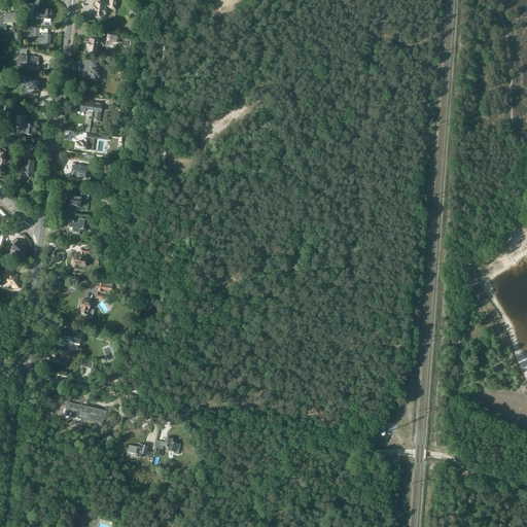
[(94,11),(94,13),(95,13),(94,18),(96,18),(96,19),(100,20),(100,19),(102,19),(103,13),(106,14),(106,10),(105,9),(106,7),(109,7),(109,8),(115,9),(116,0),(110,0),(109,5),(106,4),(104,4),(102,3),(96,2),(96,7),(94,7),(94,9),(94,11)]
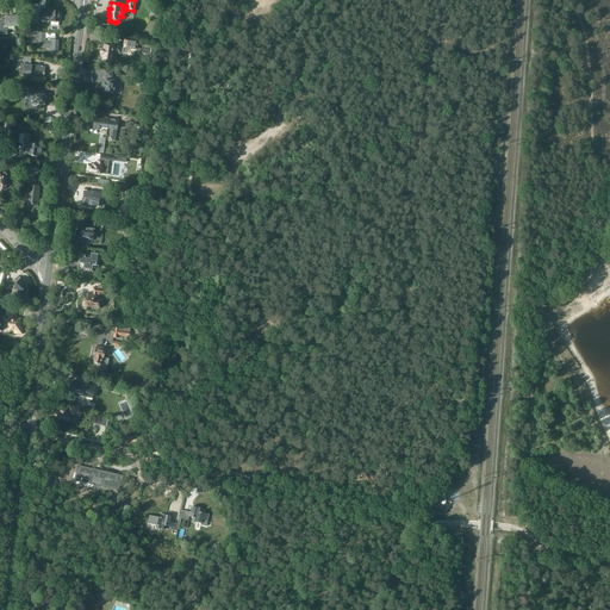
[(42,13),(42,19),(51,20),(50,22),(60,23),(60,18),(61,18),(62,18),(62,14),(61,13),(60,13),(60,12),(51,11),(51,13),(42,13)]
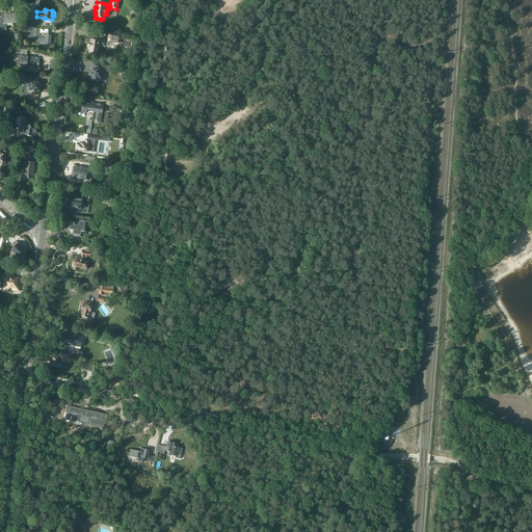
[(5,18),(0,17),(0,26),(0,30),(6,29),(6,23),(18,23),(18,20),(18,19),(17,14),(5,15),(5,18)]
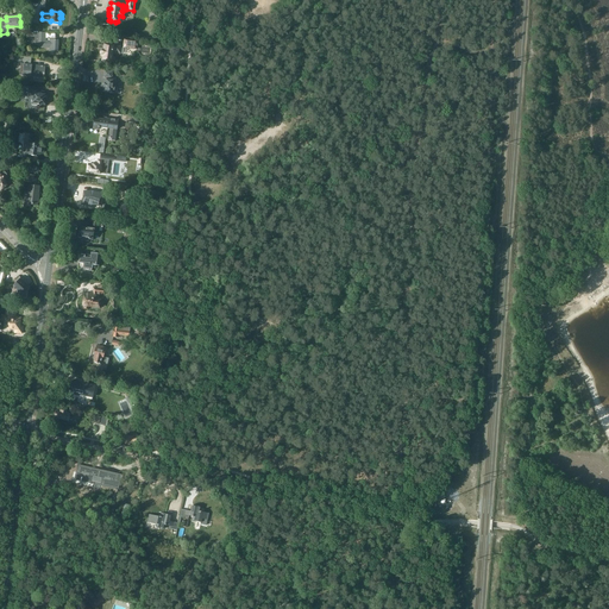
[(25,32),(25,37),(31,37),(35,37),(35,45),(38,45),(38,48),(45,48),(45,46),(50,48),(49,51),(57,51),(58,46),(58,43),(58,42),(58,41),(56,41),(56,39),(55,39),(55,41),(50,39),(50,41),(45,41),(45,38),(56,38),(56,32),(49,32),(49,33),(45,33),(38,32),(38,33),(33,33),(30,33),(25,32)]
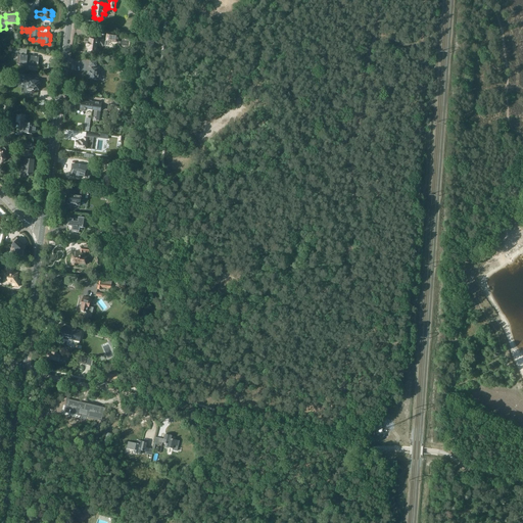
[(107,34),(106,41),(117,42),(119,35),(107,34)]
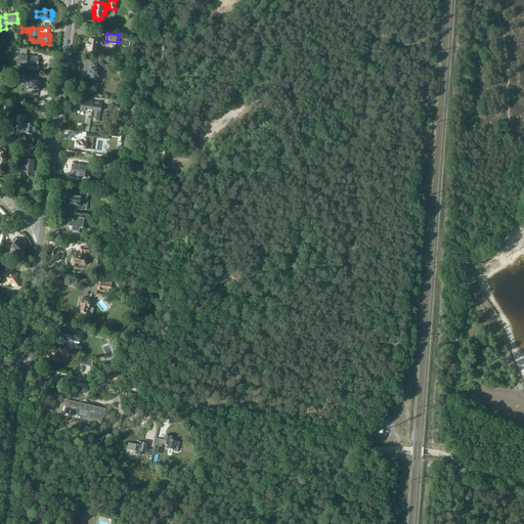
[(87,45),(87,46),(87,47),(88,47),(88,48),(89,48),(88,52),(96,53),(97,52),(98,52),(98,51),(98,50),(98,49),(97,49),(96,49),(97,46),(102,46),(103,46),(105,46),(106,41),(103,41),(103,40),(90,38),(89,43),(88,43),(87,43),(87,44),(87,45)]
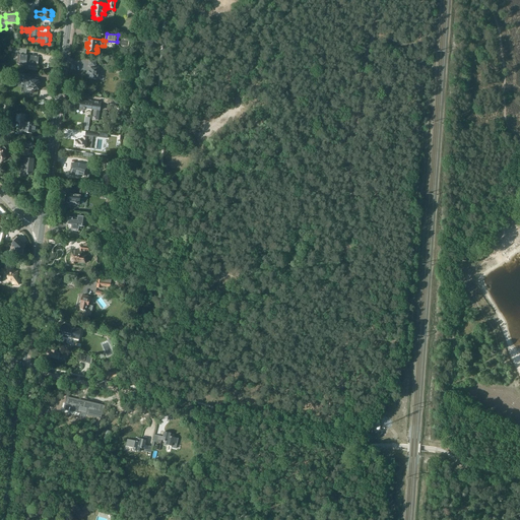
[(14,48),(13,52),(21,53),(21,54),(20,54),(20,55),(18,54),(17,64),(29,65),(29,69),(37,70),(37,66),(38,64),(38,63),(38,57),(25,56),(26,50),(19,49),(19,48),(14,48)]
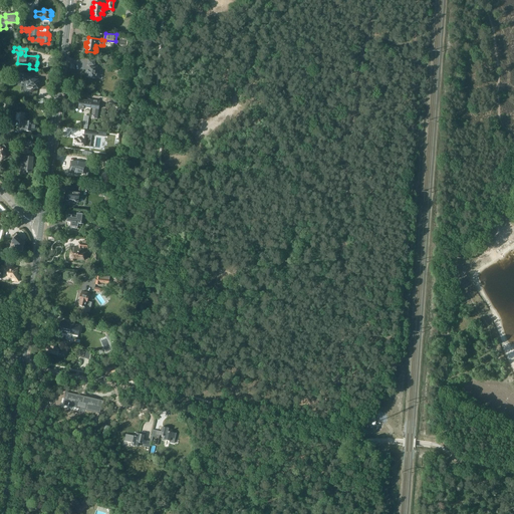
[(88,67),(86,77),(91,77),(92,78),(94,79),(95,78),(96,78),(97,66),(94,66),(95,60),(88,59),(87,65),(88,65),(88,67)]
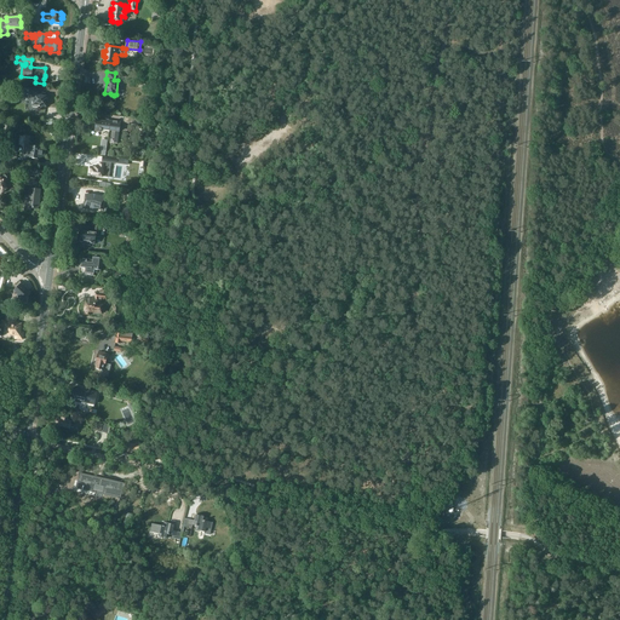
[(17,89),(16,96),(21,97),(29,98),(29,96),(29,92),(30,89),(22,89),(17,89)]
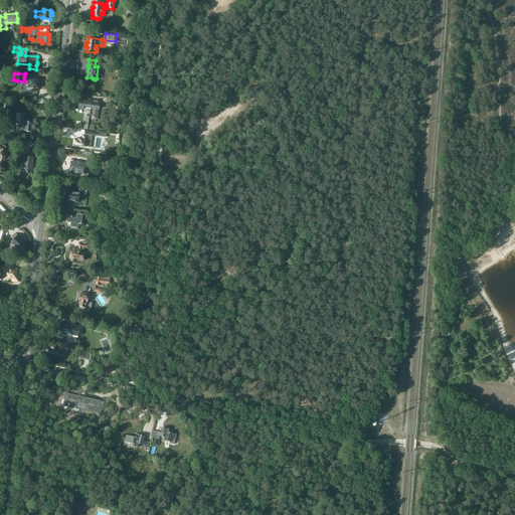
[(24,76),(24,79),(28,79),(27,89),(32,90),(32,89),(33,89),(38,89),(38,88),(38,87),(38,86),(38,84),(38,81),(38,79),(36,79),(36,78),(28,76),(28,77),(24,76)]
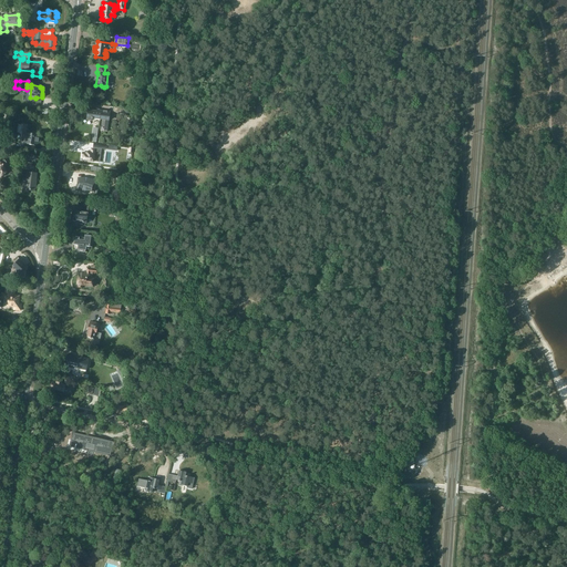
[(88,110),(86,120),(92,121),(92,117),(102,119),(101,131),(106,132),(110,112),(104,111),(104,110),(98,109),(96,112),(88,110)]
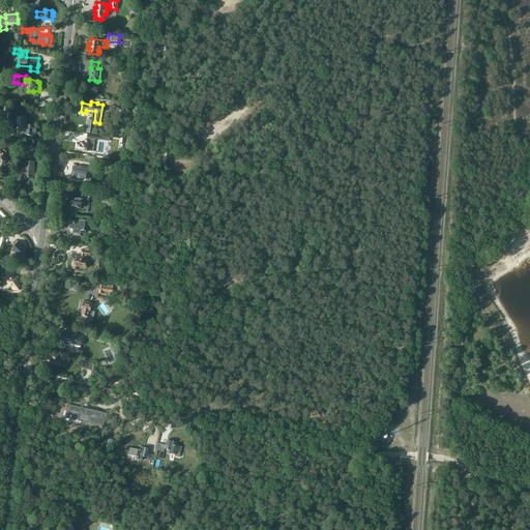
[(21,124),(20,135),(21,135),(20,136),(23,136),(23,135),(34,136),(36,136),(38,127),(35,127),(35,126),(25,125),(26,123),(27,122),(27,120),(26,119),(26,117),(22,117),(22,118),(21,119),(21,121),(21,122),(21,123),(21,124)]
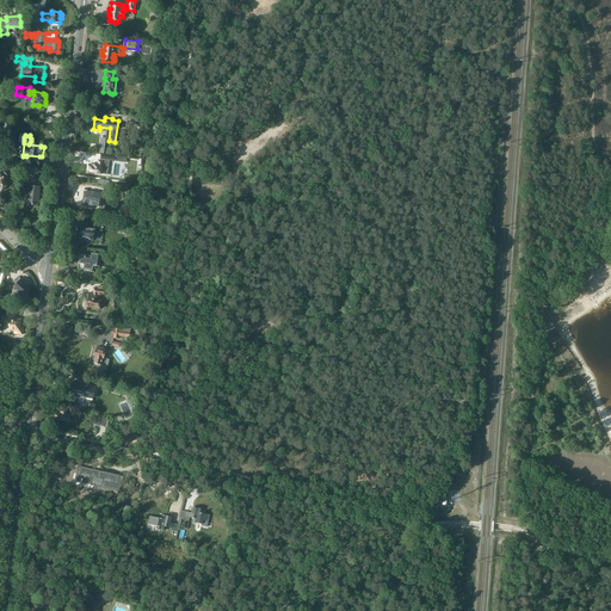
[(88,164),(88,168),(90,168),(90,173),(100,174),(100,173),(106,174),(109,160),(125,162),(127,158),(102,155),(100,161),(98,160),(97,166),(88,164)]
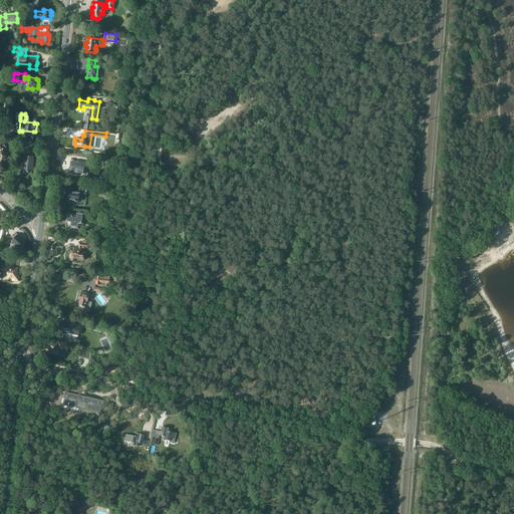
[(24,157),(22,172),(23,172),(23,171),(27,172),(27,173),(28,173),(31,173),(32,167),(31,167),(32,165),(33,158),(32,157),(33,152),(29,151),(28,157),(24,157)]
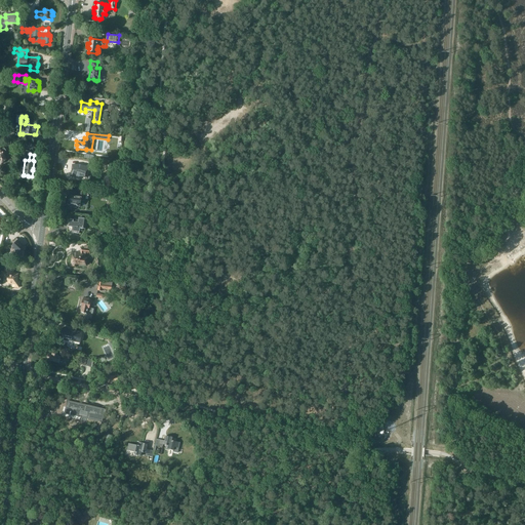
[(72,167),(71,173),(73,177),(85,177),(89,168),(89,167),(87,167),(78,165),(72,165),(72,167)]
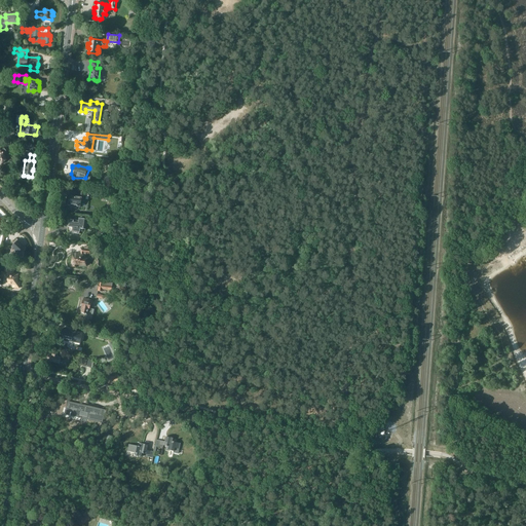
[(68,199),(68,204),(71,205),(70,208),(76,209),(76,207),(80,207),(81,201),(84,201),(85,193),(86,193),(87,190),(80,189),(79,197),(77,197),(78,190),(71,189),(70,196),(69,199),(68,199)]
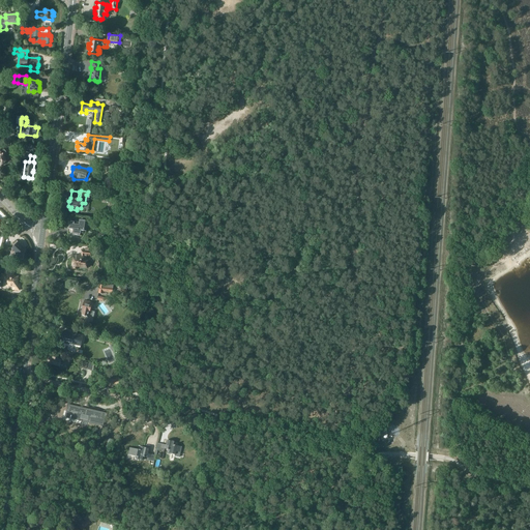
[(68,222),(67,229),(72,230),(72,235),(80,236),(81,231),(86,231),(87,221),(79,219),(79,223),(74,223),(74,222),(68,222)]
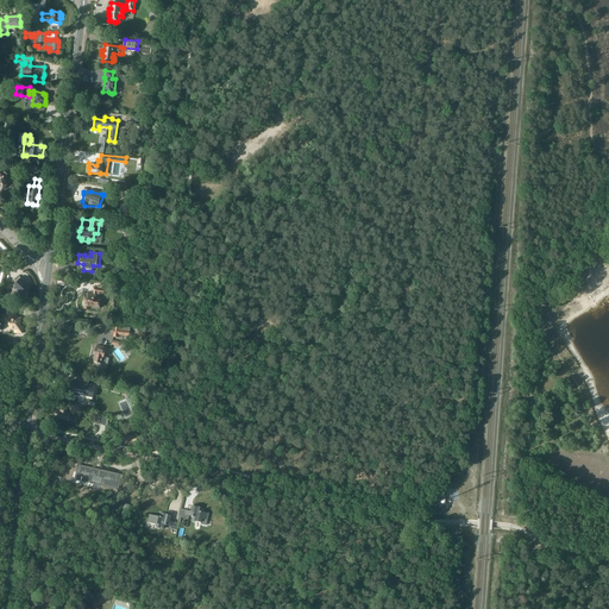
[(14,286),(13,292),(17,293),(23,294),(22,297),(26,299),(27,294),(29,286),(22,278),(14,286)]
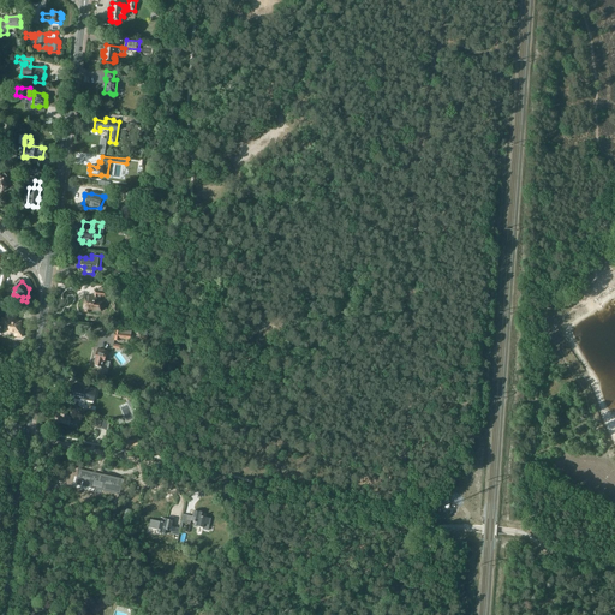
[(84,309),(83,312),(89,314),(90,309),(101,311),(101,309),(102,309),(103,305),(102,305),(102,303),(96,303),(97,296),(106,297),(107,292),(95,291),(94,297),(85,296),(84,309)]
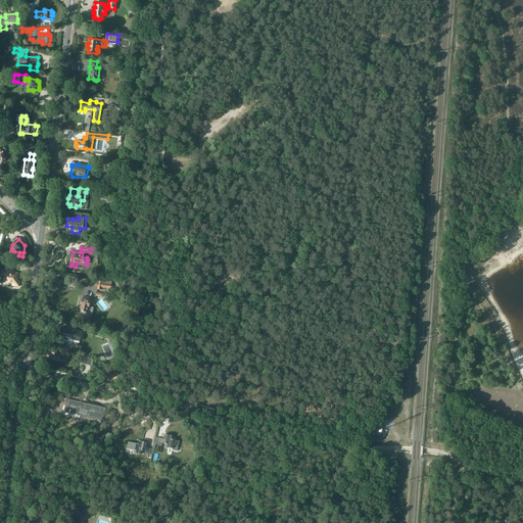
[(2,271),(1,276),(4,276),(3,282),(13,283),(13,286),(18,286),(19,281),(17,280),(18,273),(12,273),(13,268),(11,267),(5,267),(5,271),(2,271)]
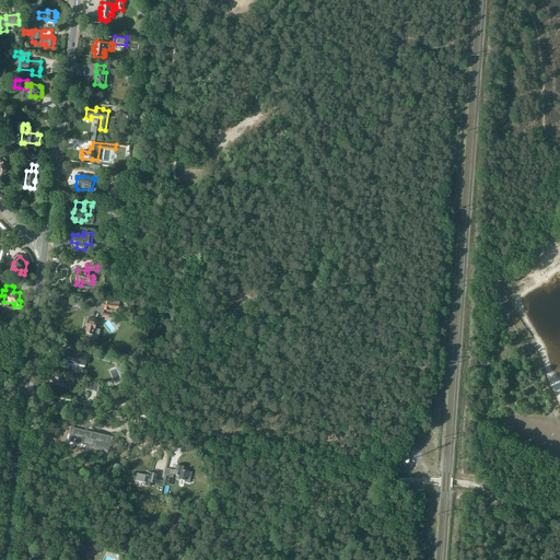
[(104,307),(104,310),(108,311),(108,307),(112,308),(118,310),(119,302),(113,301),(112,304),(109,303),(109,301),(105,300),(105,303),(104,307)]
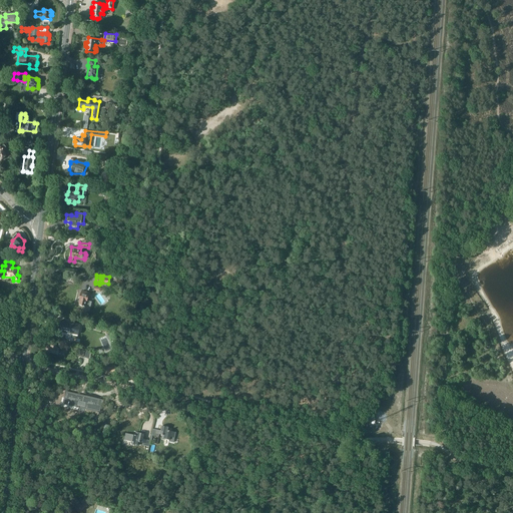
[(79,301),(79,303),(79,304),(79,305),(81,306),(82,307),(82,306),(85,307),(84,311),(85,311),(86,312),(87,312),(88,312),(90,312),(92,302),(89,301),(87,301),(89,293),(86,293),(82,291),(81,294),(80,294),(79,300),(80,300),(80,301),(79,301)]
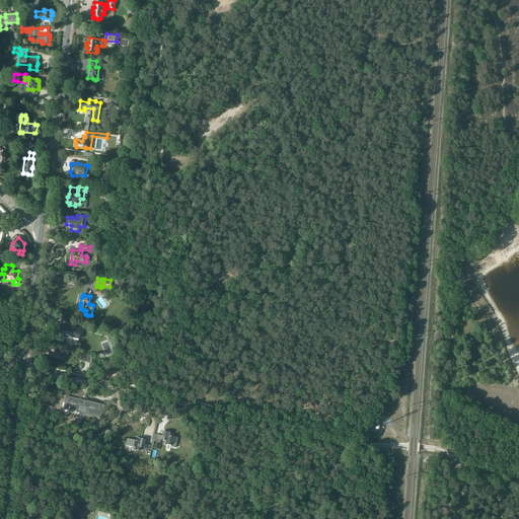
[(62,325),(60,336),(67,338),(67,337),(79,340),(81,329),(68,327),(68,326),(62,325)]
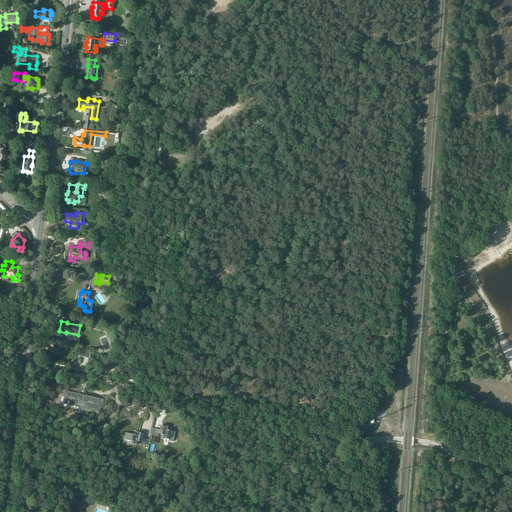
[(46,347),(46,349),(47,350),(46,350),(46,351),(58,354),(59,350),(67,352),(68,347),(59,345),(59,348),(56,347),(56,346),(51,345),(50,346),(47,345),(47,347),(46,347)]
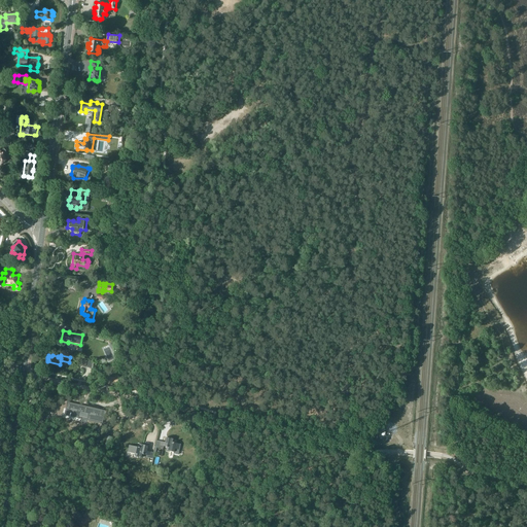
[(66,409),(65,415),(70,416),(69,417),(70,418),(71,416),(79,418),(79,417),(84,418),(88,419),(102,422),(103,417),(100,416),(101,413),(101,411),(90,408),(89,410),(81,408),(82,408),(68,405),(67,409),(66,409)]
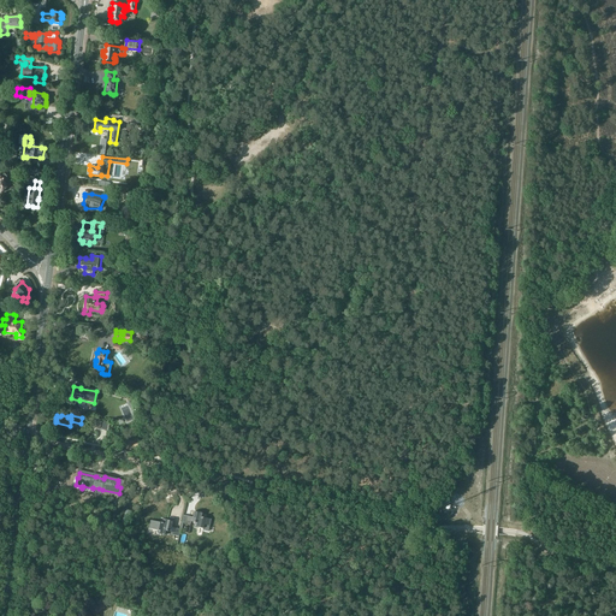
[(181,522),(181,526),(183,527),(183,522),(190,525),(191,521),(195,522),(194,526),(203,528),(203,529),(208,531),(209,526),(211,519),(203,517),(203,514),(194,511),(193,517),(191,517),(191,516),(183,515),(182,522),(181,522)]
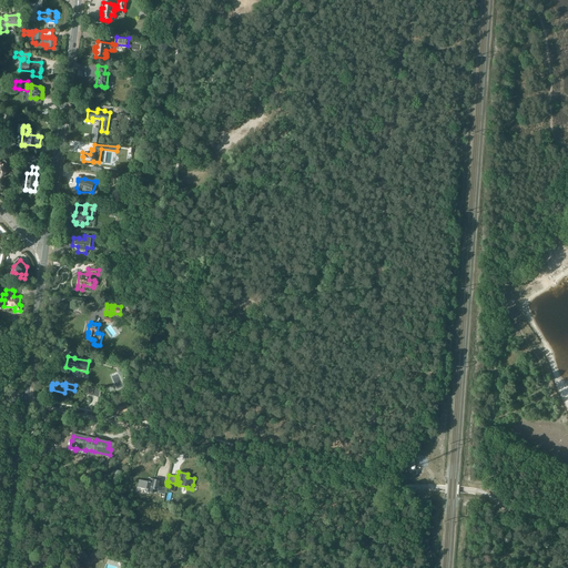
[(139,479),(138,487),(145,488),(144,490),(145,490),(153,493),(154,489),(158,490),(158,493),(165,495),(166,488),(168,488),(169,486),(166,485),(165,488),(160,487),(158,486),(160,480),(151,478),(150,482),(149,482),(139,479)]
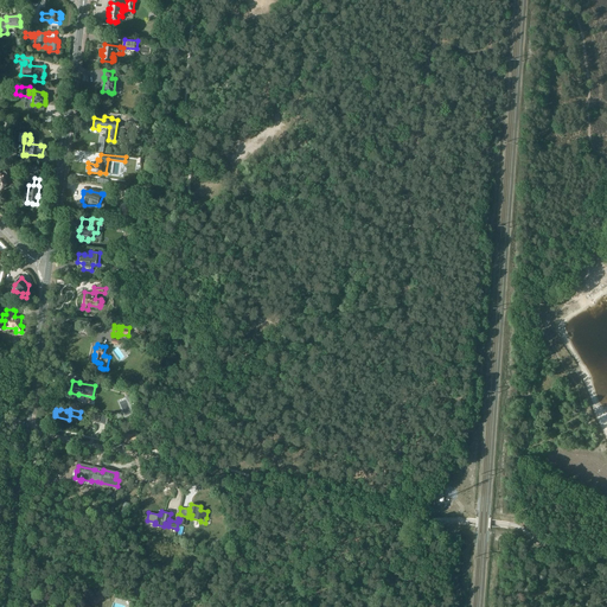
[(91,604),(95,606),(107,595),(101,589),(95,595),(89,589),(84,595),(91,604)]
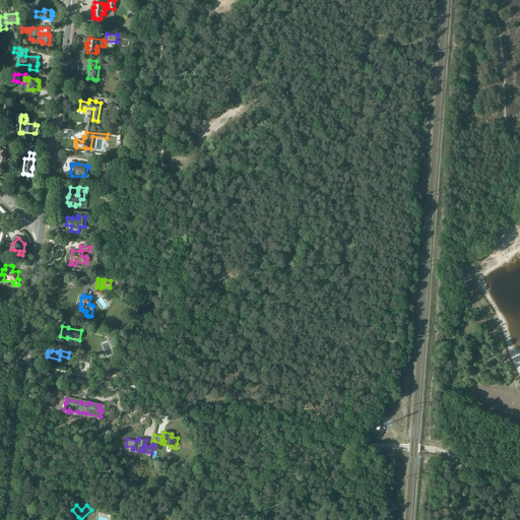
All buildings are outlined.
